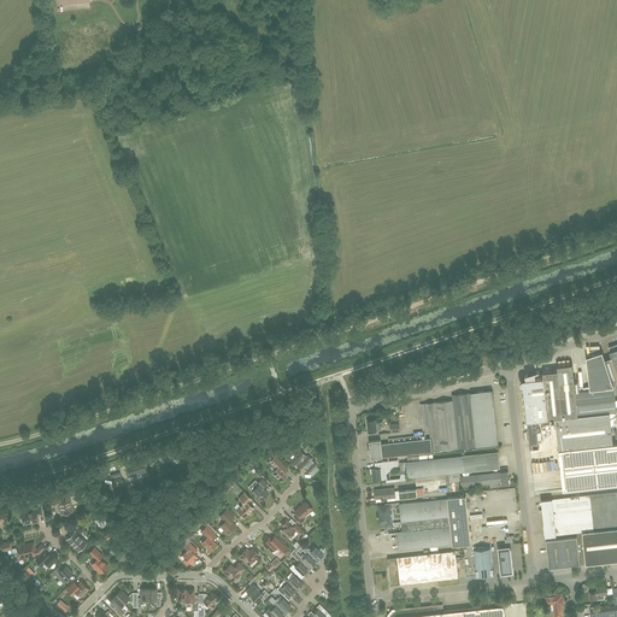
[(605,359),(601,352),(586,357),(589,391),(580,392),(579,380),(574,380),(573,364),(557,366),(557,371),(542,372),(544,377),(535,378),(535,372),(524,376),(527,380),(521,380),(521,381),(519,381),(518,382),(518,385),(519,386),(521,387),(522,387),(526,422),(527,422),(530,450),(539,448),(536,421),(556,418),(559,450),(613,444),(610,412),(616,411),(613,387),(611,381),(606,364),(605,359)]
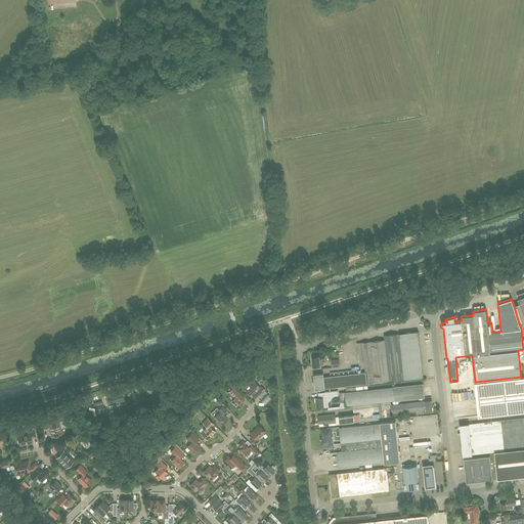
[(423,377),(418,332),(384,336),(385,340),(362,342),(356,343),(358,362),(364,362),(365,373),(361,373),(361,369),(330,373),(331,376),(323,377),(323,374),(313,375),(314,381),(313,381),(312,382),(313,384),(314,384),(315,390),(324,389),(330,388),(346,386),(423,377)]
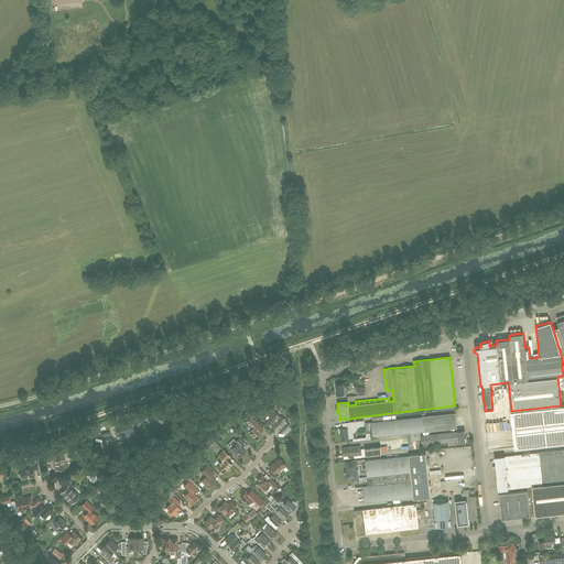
[(349,382),(335,384),(336,394),(344,393),(343,387),(346,387),(349,386),(349,382)]
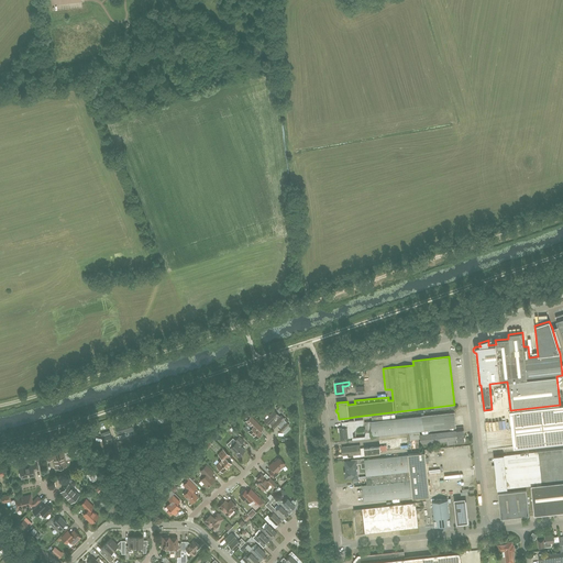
[(560,405),(510,410),(514,448),(562,441),(562,404),(560,405)]
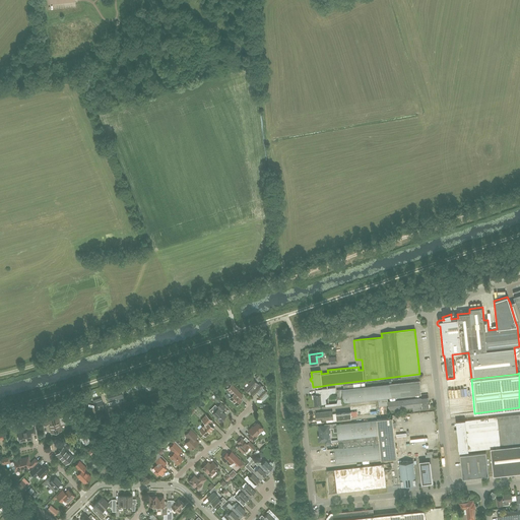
[(241,385),(244,388),(250,383),(246,379),(241,385)]
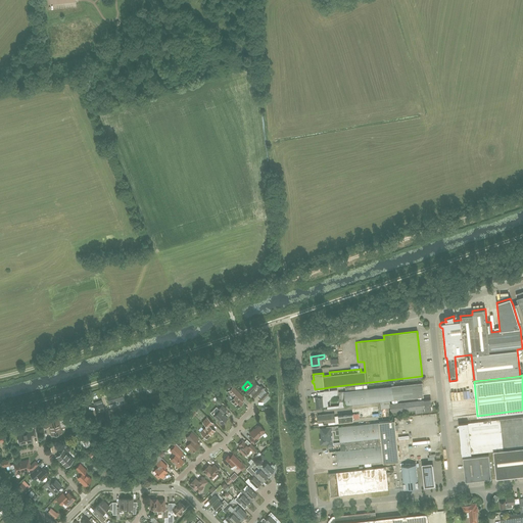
[(251,385),(245,390),(249,394),(250,393),(251,393),(252,394),(251,395),(254,398),(257,394),(264,389),(262,386),(259,387),(254,381),(251,385)]
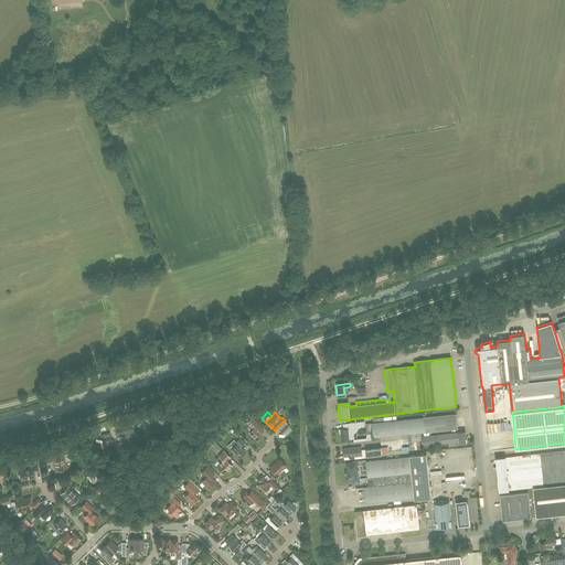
[(383,417),(373,418),(374,423),(366,424),(366,435),(373,434),(373,438),(383,437),(457,429),(456,414),(384,422),(383,417)]
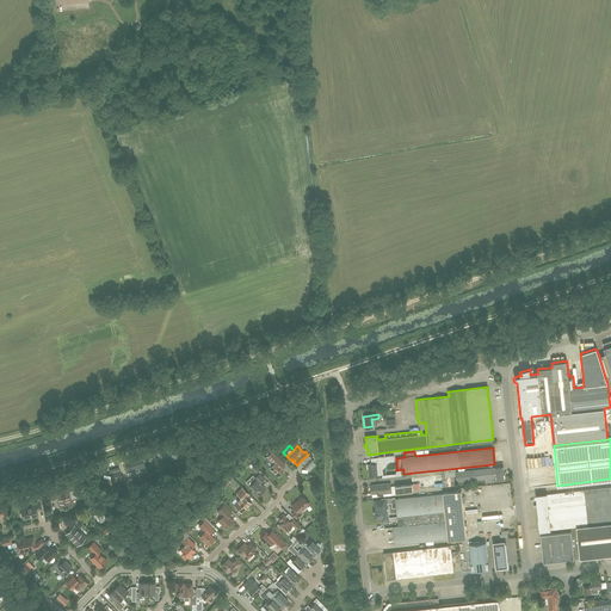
[(272,452),(267,457),(273,464),(270,468),(278,476),(284,470),(283,468),(287,466),(281,460),(272,452)]
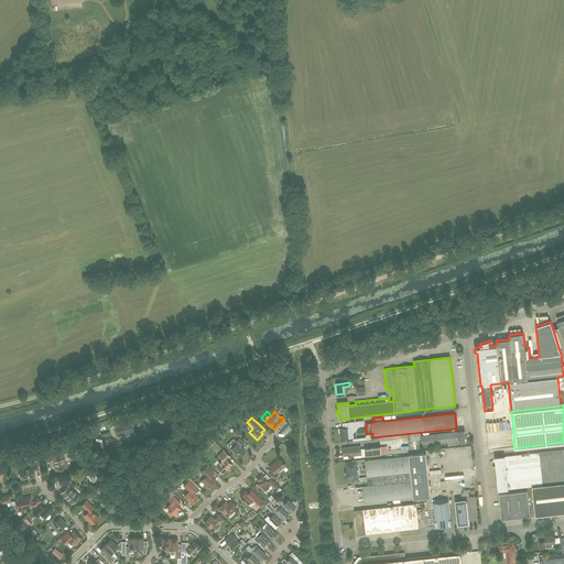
[(130,421),(119,424),(116,425),(118,434),(132,430),(130,421)]
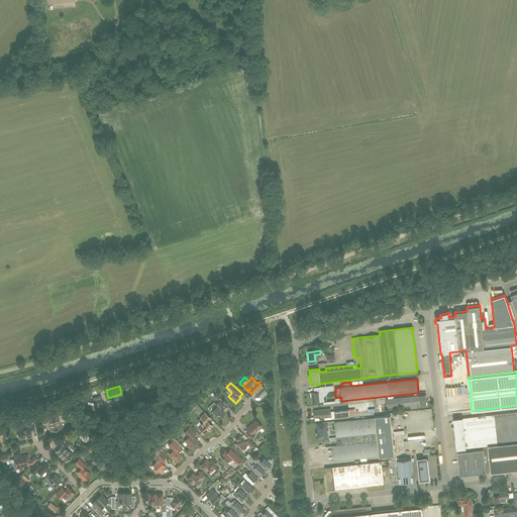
[(324,402),(323,397),(324,397),(329,392),(329,391),(334,391),(333,386),(326,387),(320,388),(320,392),(314,392),(315,394),(312,394),(313,403),(324,402)]
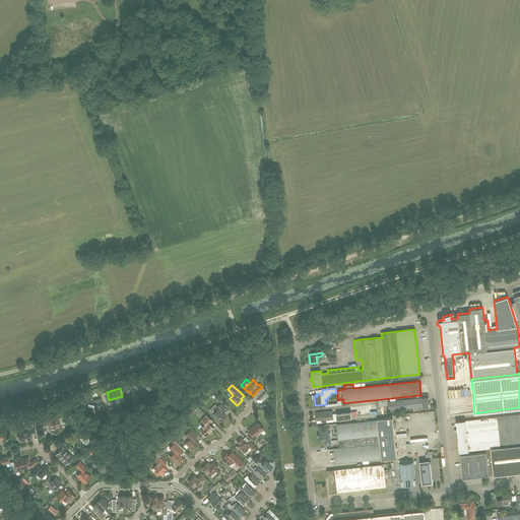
[(259,395),(258,396),(260,399),(261,398),(266,393),(267,392),(265,390),(264,390),(259,395)]
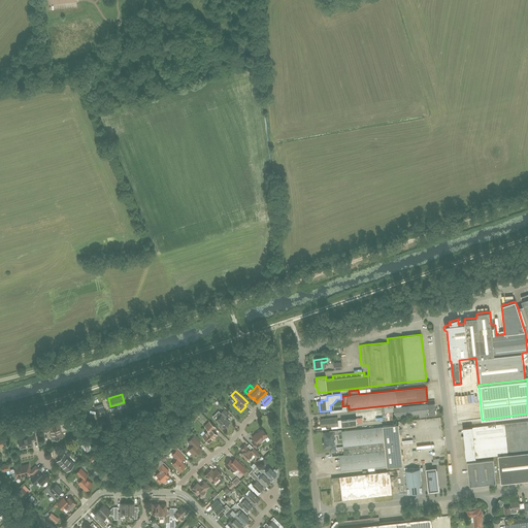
[(270,399),(265,404),(267,406),(267,407),(273,402),(270,399)]
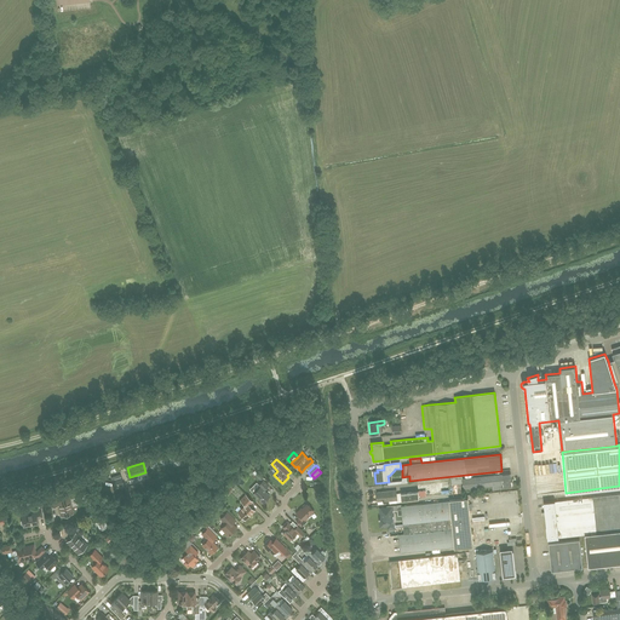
[(463,489),(493,486),(493,491),(500,489),(500,487),(503,487),(501,475),(463,480),(461,476),(451,477),(452,484),(463,483),(463,489)]
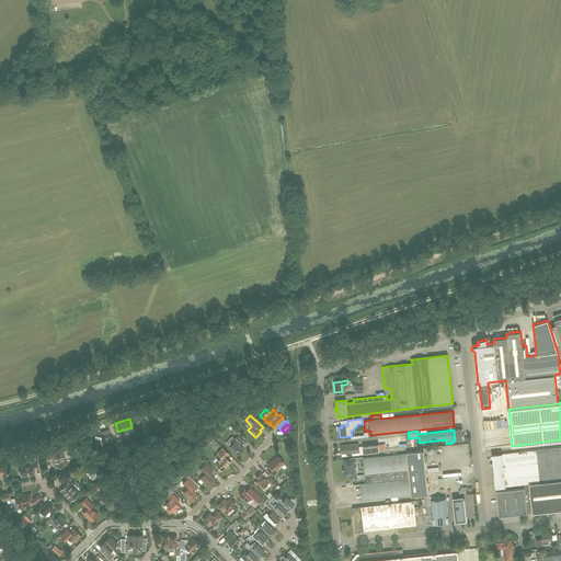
[(110,432),(101,434),(104,443),(112,439),(110,432)]
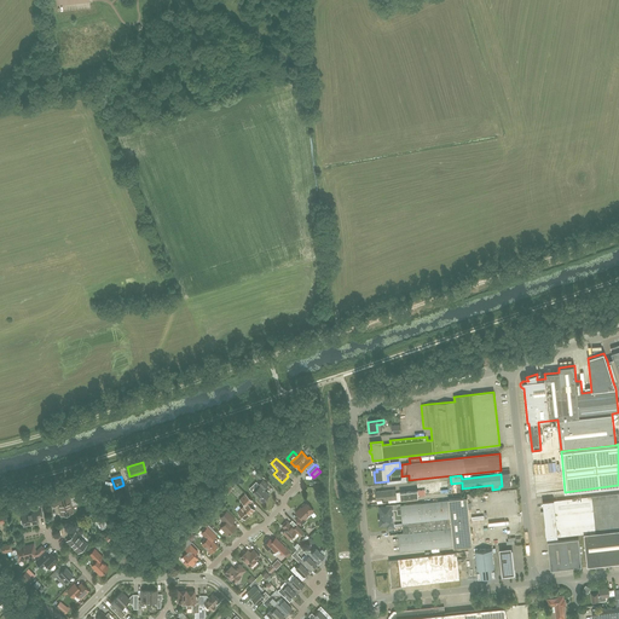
[(255,482),(249,489),(254,493),(253,493),(262,502),(268,496),(267,493),(264,490),(267,485),(265,482),(262,480),(258,485),(255,482)]
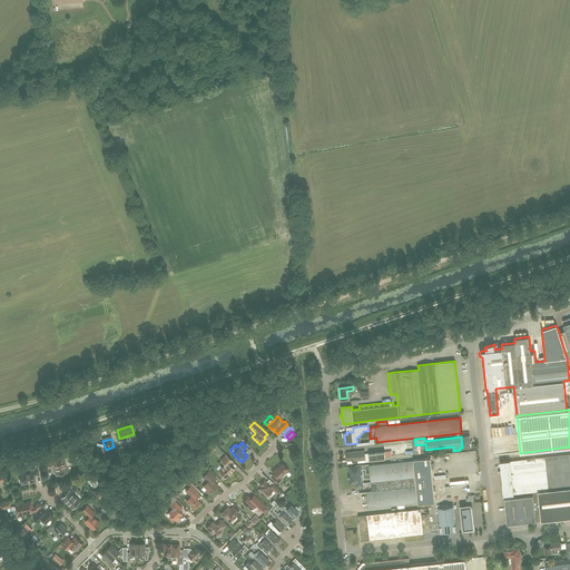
[(392,457),(391,451),(369,454),(369,453),(364,454),(364,451),(346,453),(347,460),(347,461),(352,461),(357,461),(365,460),(365,462),(367,462),(370,462),(370,461),(385,459),(385,457),(392,457)]
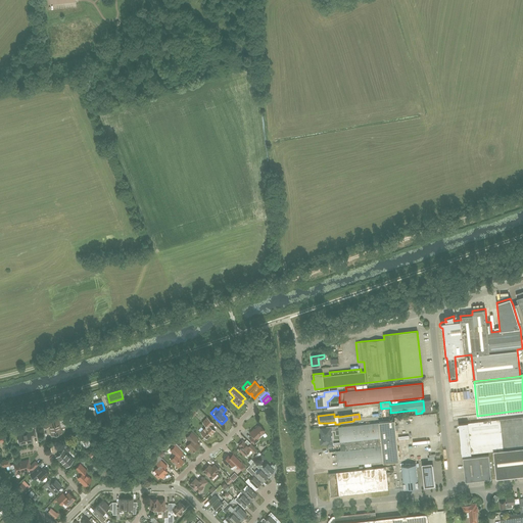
[(79,422),(74,416),(67,419),(73,426),(79,422)]
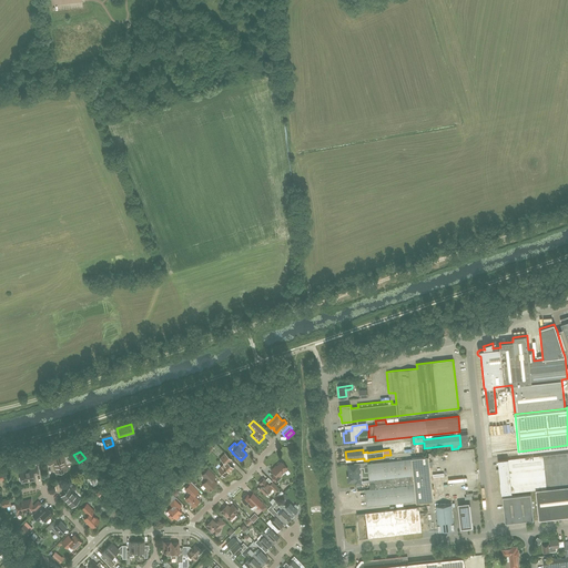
[(567,452),(510,459),(508,459),(498,460),(499,474),(499,478),(500,478),(501,495),(511,493),(536,490),(539,520),(567,516),(567,452)]
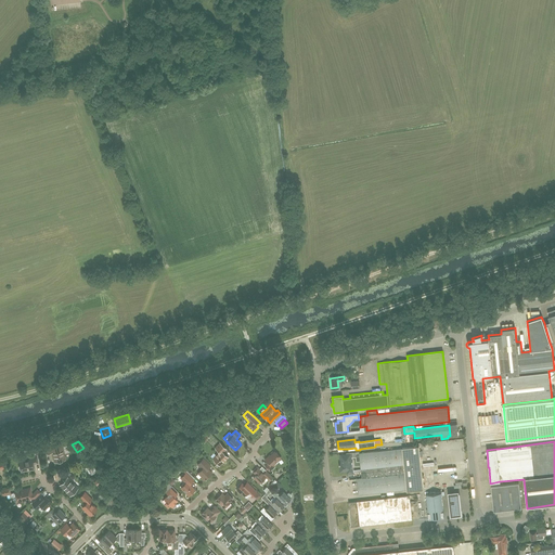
[(62,443),(51,447),(50,442),(43,444),(46,453),(52,452),(55,462),(65,460),(62,443)]
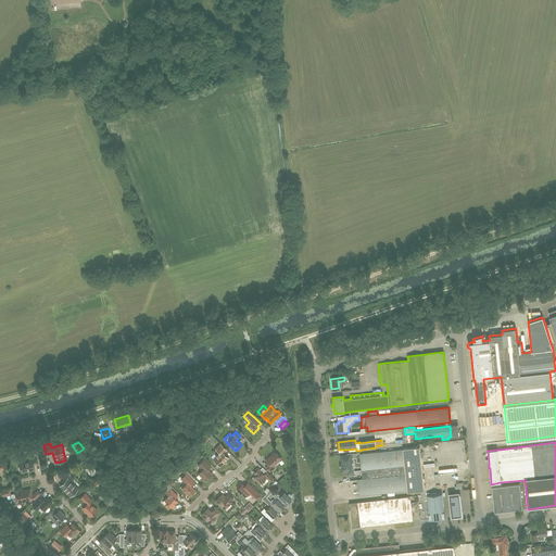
[(215,449),(219,453),(216,456),(213,459),(219,466),(228,458),(223,453),(226,450),(220,444),(215,449)]
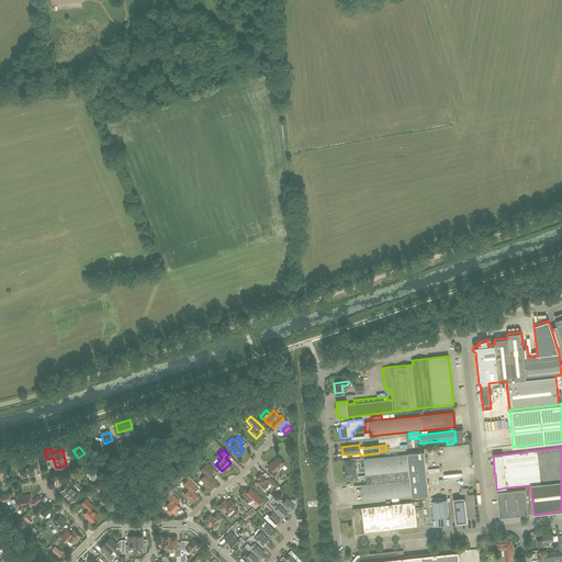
[(398,497),(412,496),(412,497),(429,496),(424,451),(407,453),(407,454),(363,459),(364,462),(364,468),(366,475),(366,479),(367,484),(361,485),(363,501),(392,498),(398,497)]
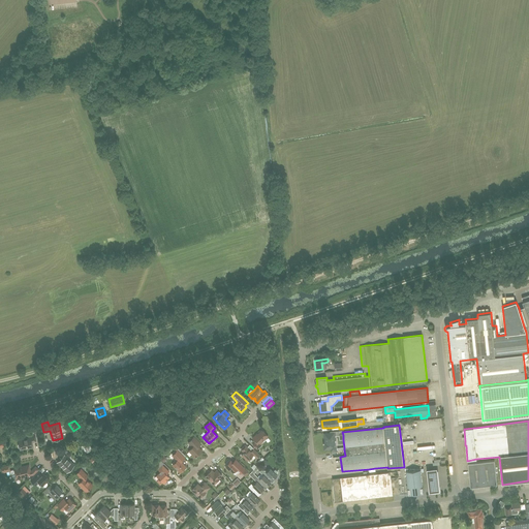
[(256,435),(252,438),(255,441),(252,444),(256,449),(261,445),(259,443),(268,436),(261,430),(258,433),(256,435)]
